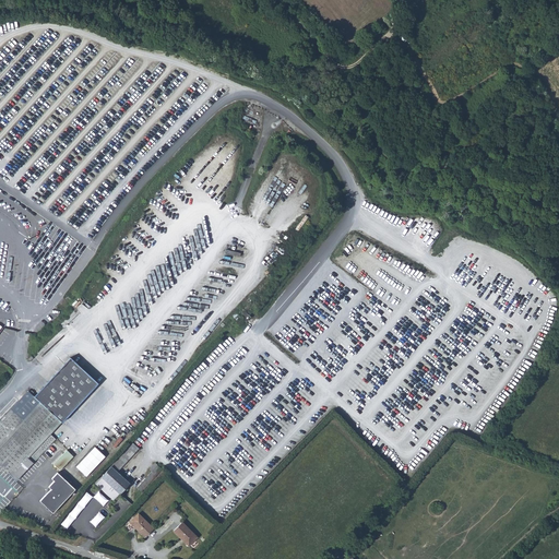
[(71,357),(35,396),(61,420),(62,421),(98,383),(71,357)]
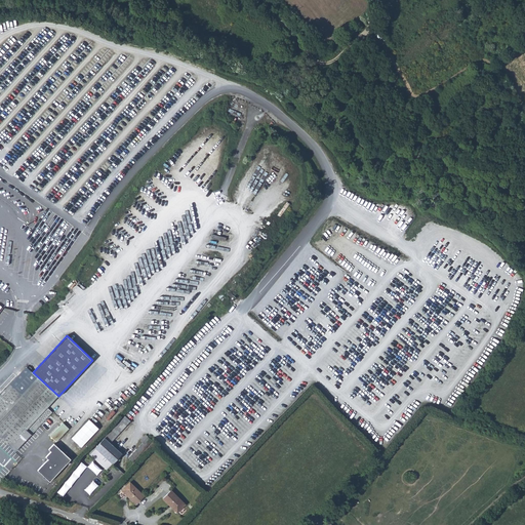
[(27,366),(0,395),(0,435),(15,449),(51,411),(47,406),(57,395),(33,372),(27,366)]
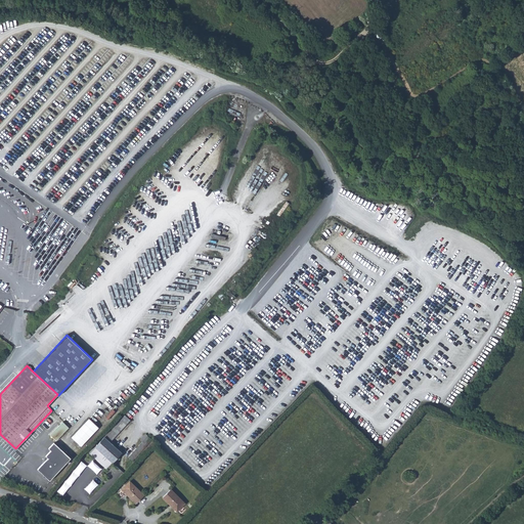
[(124,413),(117,422),(123,428),(130,420),(124,413)]
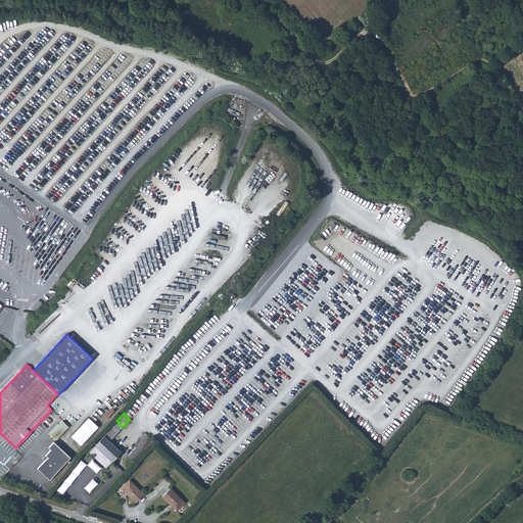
[(70,435),(80,444),(97,426),(88,417),(70,435)]
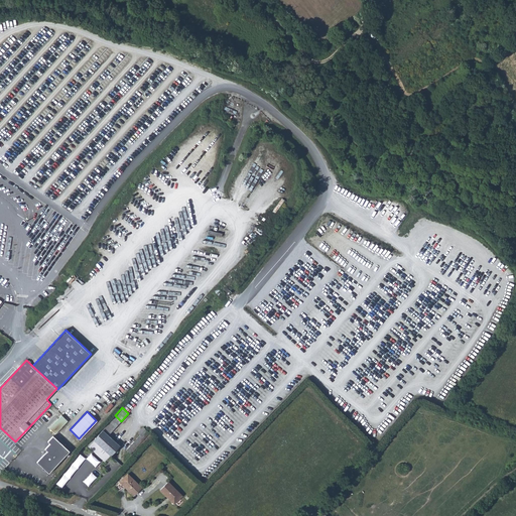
[(61,413),(55,420),(60,425),(67,419),(61,413)]
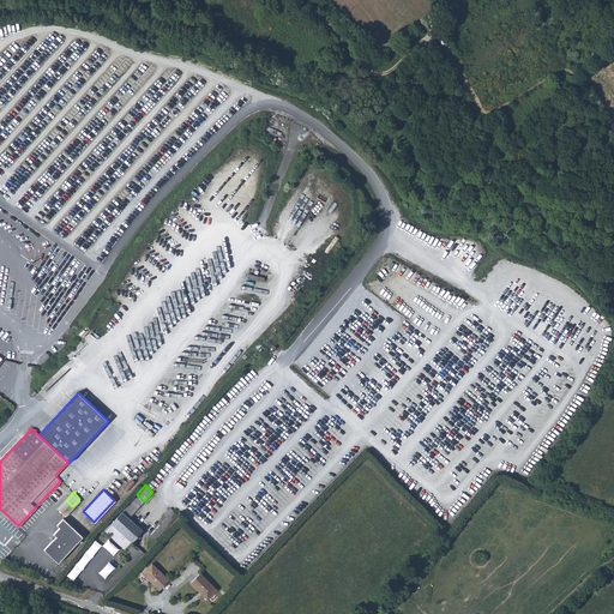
[(137,494),(122,510),(130,517),(144,501),(137,494)]
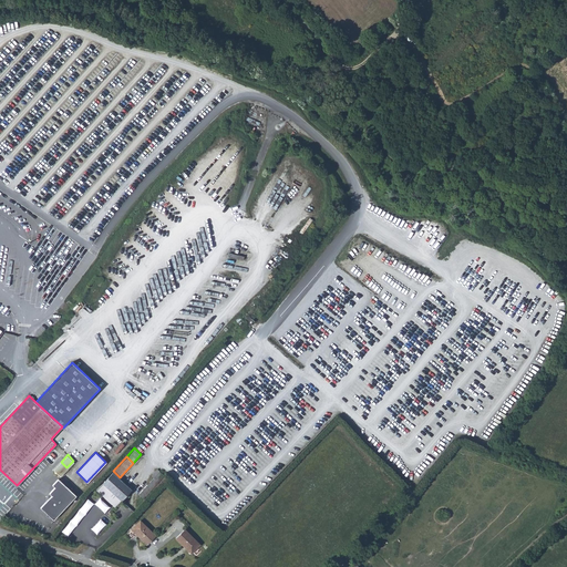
[(61,462),(54,468),(60,475),(66,467),(61,462)]
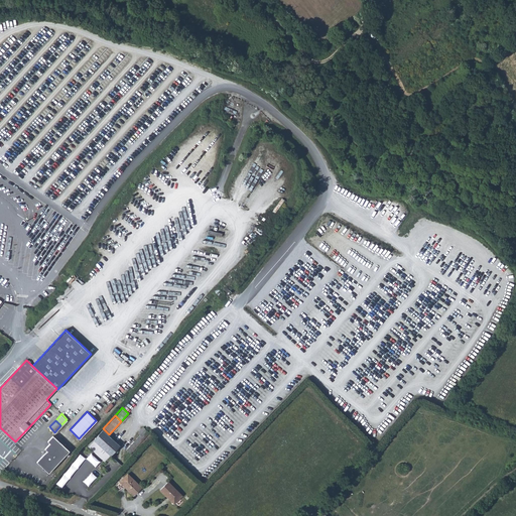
[(146,427),(138,436),(142,440),(145,436),(145,435),(149,430),(146,427)]
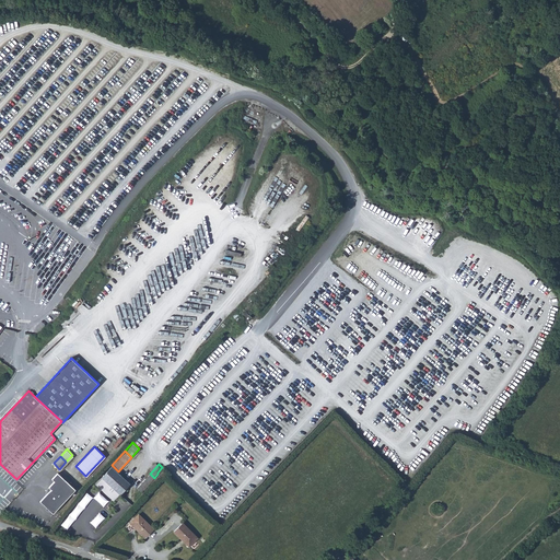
[(118,471),(112,465),(102,476),(120,493),(130,482),(118,471)]
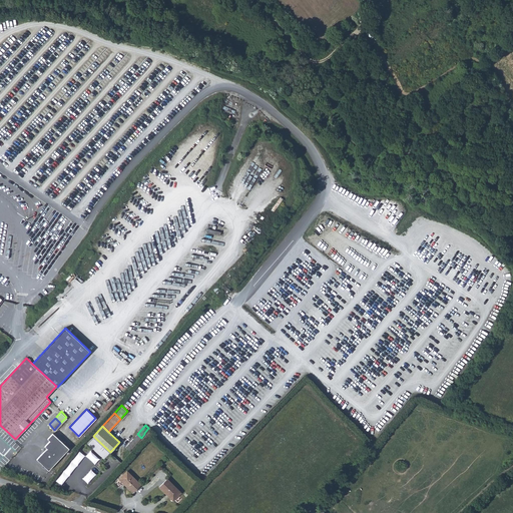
[(53,433),(48,438),(49,440),(44,445),(46,447),(36,458),(49,470),(68,447),(53,433)]
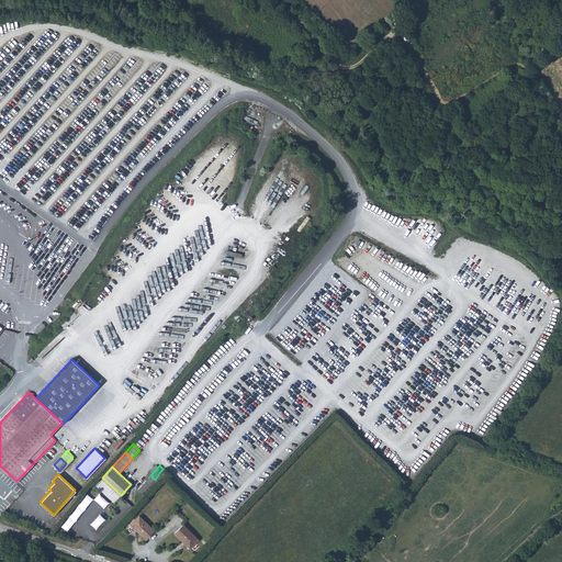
[(150,475),(138,487),(143,492),(150,482),(152,483),(155,480),(150,475)]
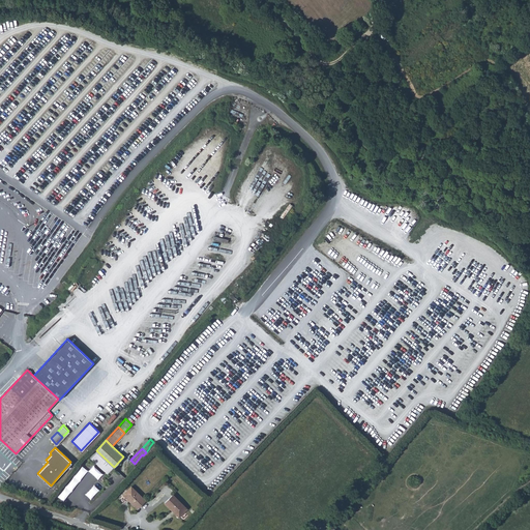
[(145,498),(130,484),(122,494),(137,506),(145,498)]
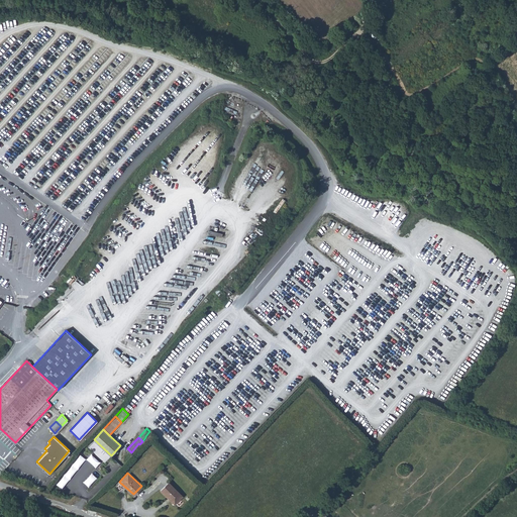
[(182,494),(168,481),(160,489),(174,502),(182,494)]
